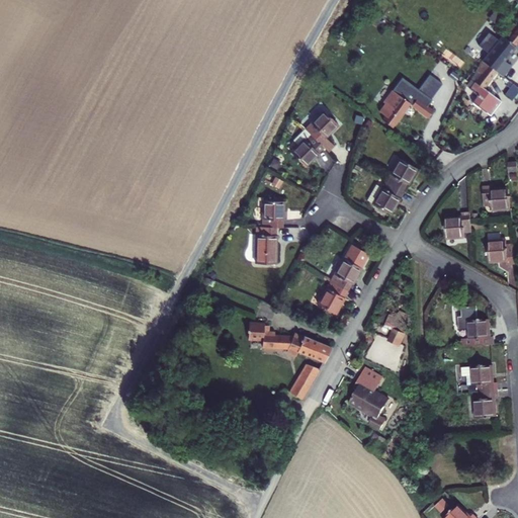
[(511,47),(512,48),(515,44),(517,46),(517,19),(514,25),(511,23),(500,36),(511,47)]
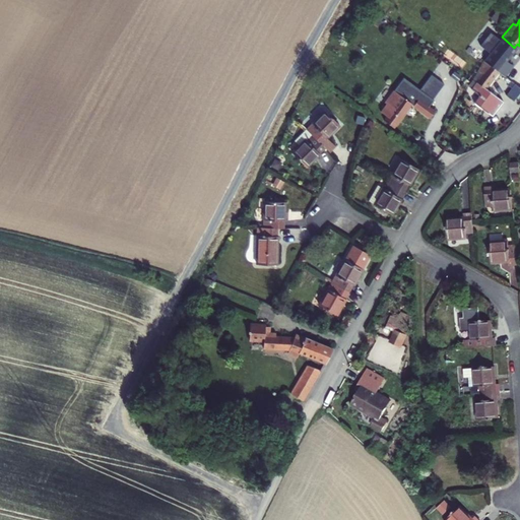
[(481,61),(495,71),(496,72),(501,75),(509,65),(503,61),(513,47),(502,37),(501,35),(481,61)]
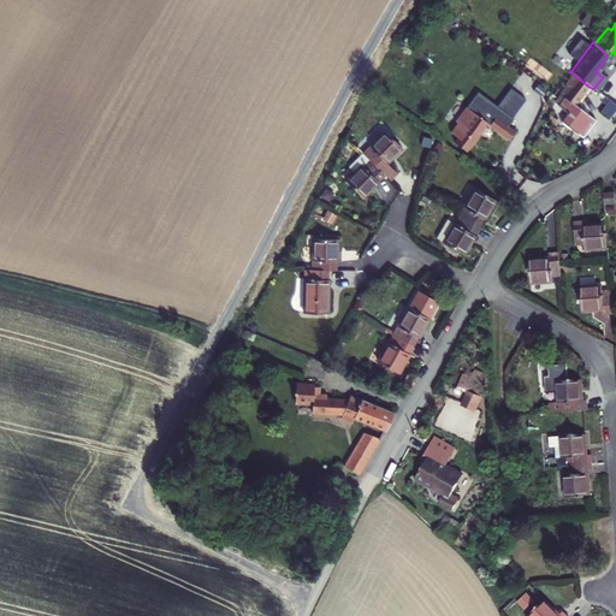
[(562,84),(550,104),(564,113),(582,126),(590,118),(572,105),(587,86),(586,84),(570,72),(562,84)]
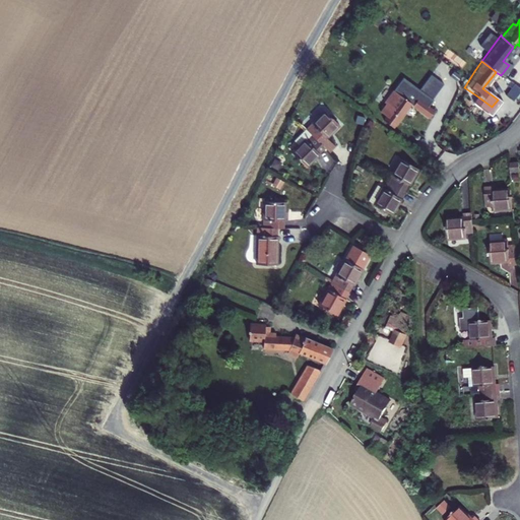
[(393,128),(410,105),(430,118),(434,111),(429,107),(444,86),(432,77),(421,91),(404,79),(381,113),(386,117),(384,121),(393,128)]
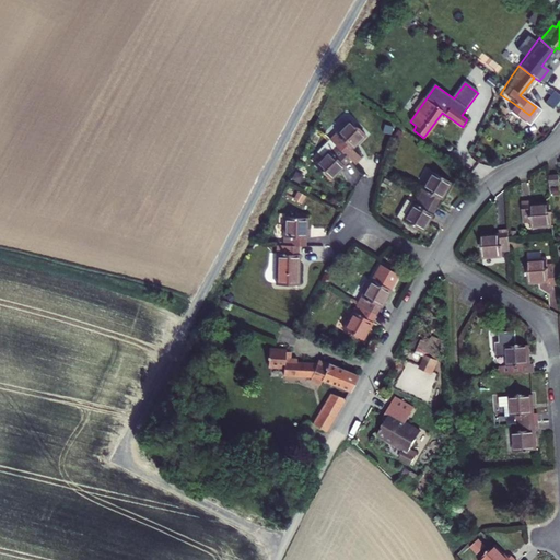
[(551,91),(546,98),(559,109),(559,85),(557,83),(551,91)]
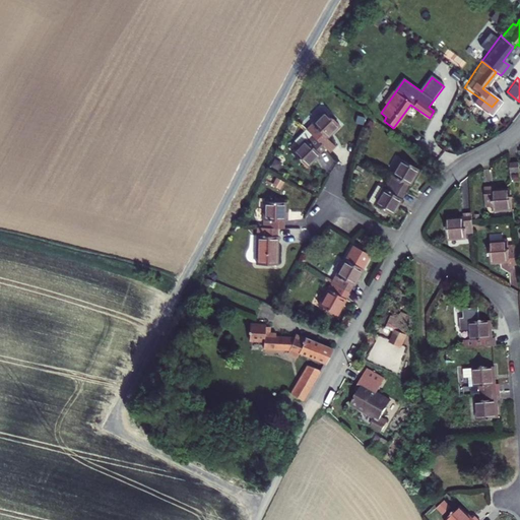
[(507,91),(512,84),(504,78),(496,88),(504,95),(507,91)]
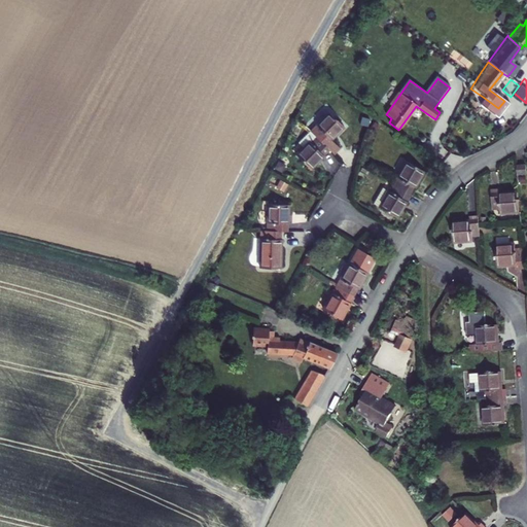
[(498,108),(483,97),(478,104),(493,115),(498,108)]
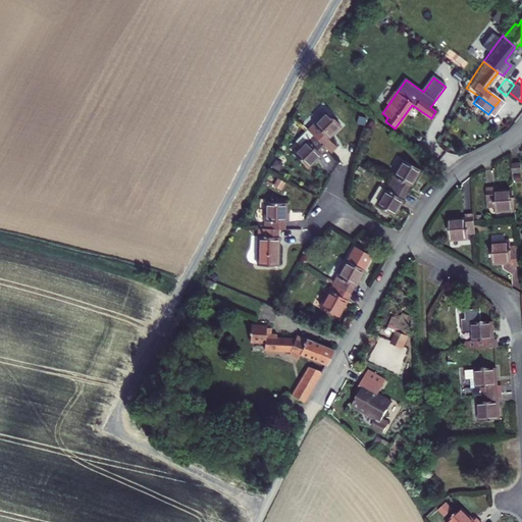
[(328,116),(310,136),(315,140),(328,153),(332,158),(337,152),(330,145),(343,132),(328,116)]
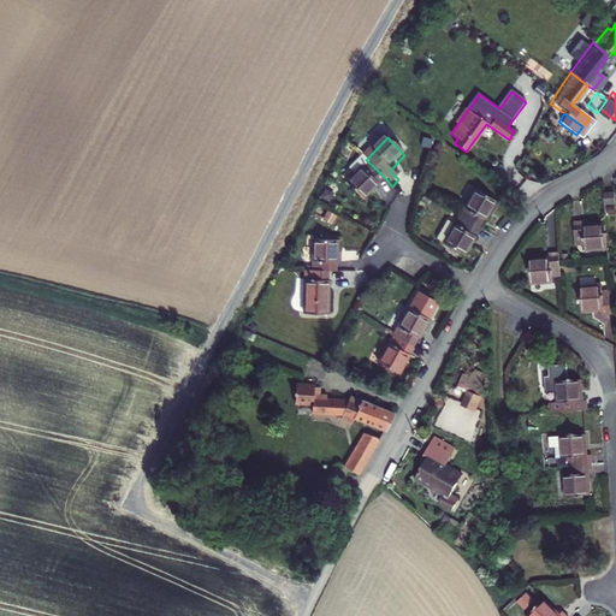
[(388,181),(372,165),(350,187),(367,203),(383,188),(381,187),(388,181)]
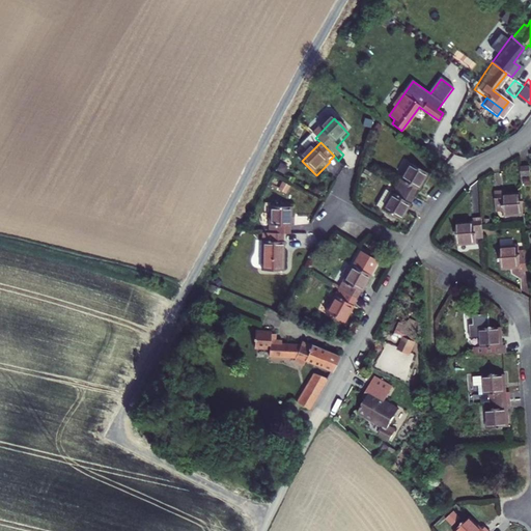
[(407,162),(392,185),(409,194),(413,186),(416,187),(424,172),(407,162)]
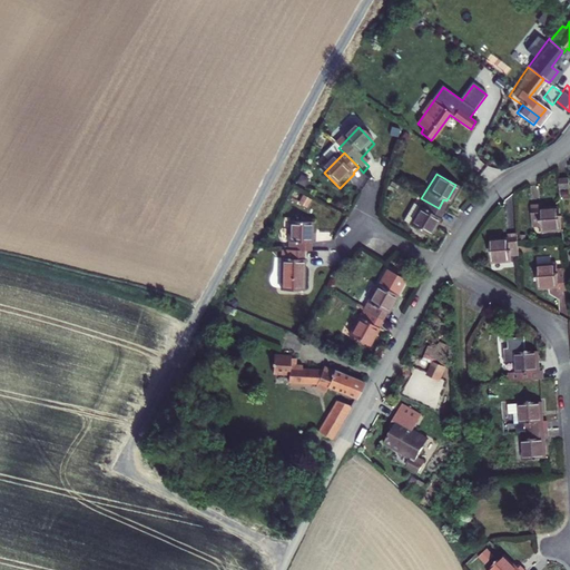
[(567,179),(557,180),(558,190),(568,189),(567,179)]
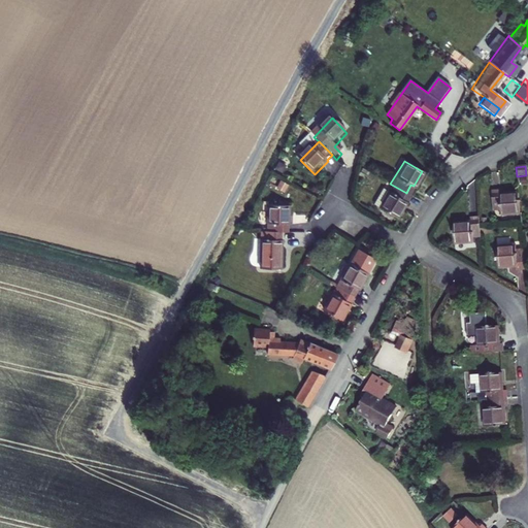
[(402,199),(406,193),(390,184),(376,205),(395,217),(404,200),(402,199)]
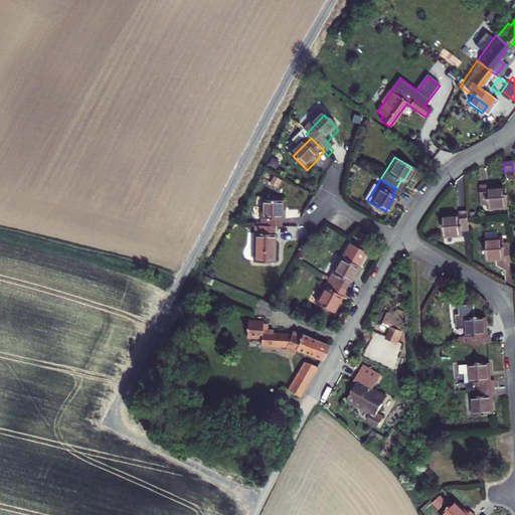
[(507,207),(505,185),(487,186),(487,183),(479,184),(480,204),(488,203),(488,208),(507,207)]
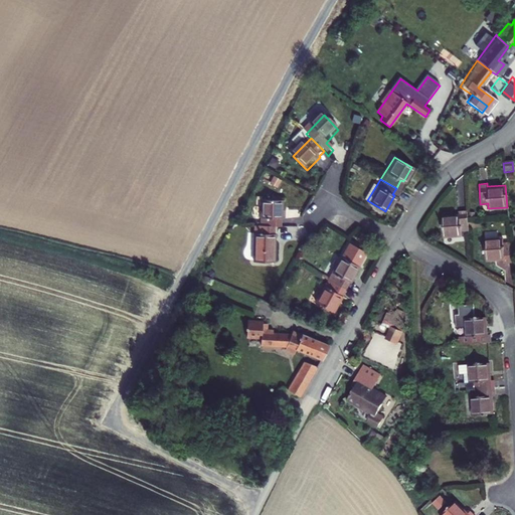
[(260,200),(260,225),(271,226),(278,226),(278,218),(280,218),(280,200),(260,200)]
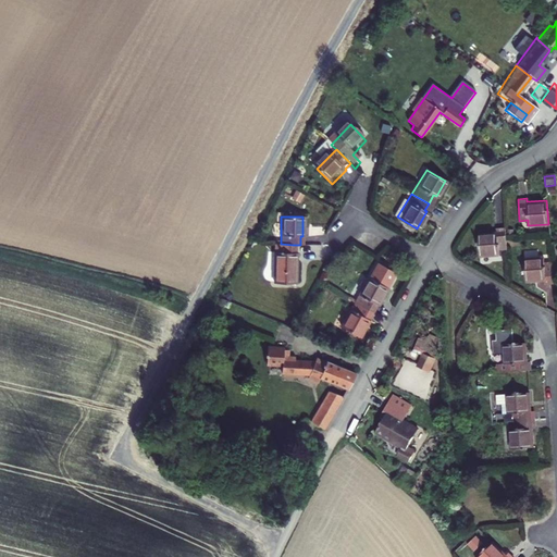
[(506,257),(505,236),(496,237),(496,242),(477,243),(479,265),(498,263),(498,258),(506,257)]
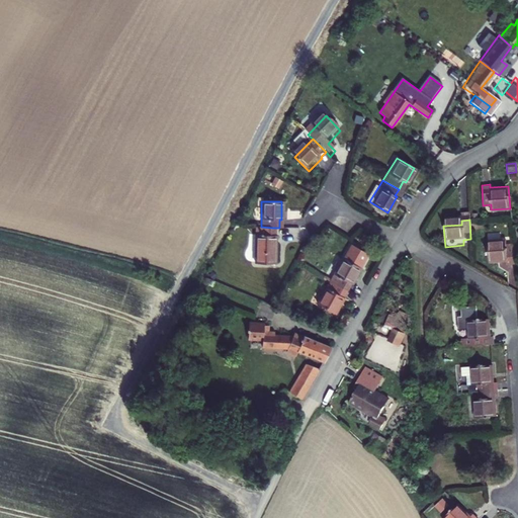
[(261,227),(255,227),(254,264),(274,264),(274,236),(272,236),(272,228),(261,227)]
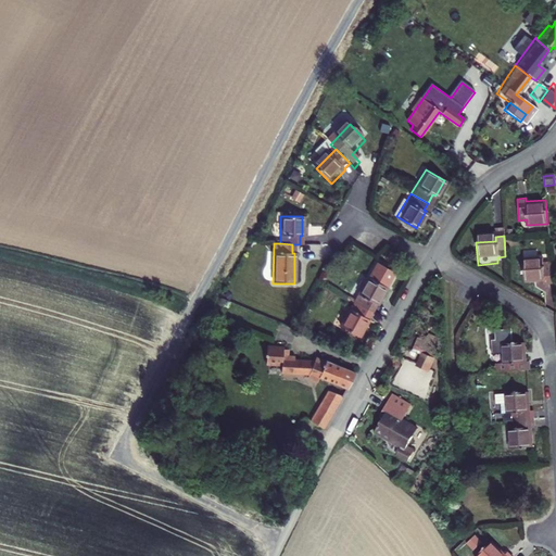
[(552,281),(551,261),(542,262),(542,255),(521,257),(523,280),(542,279),(542,282),(552,281)]
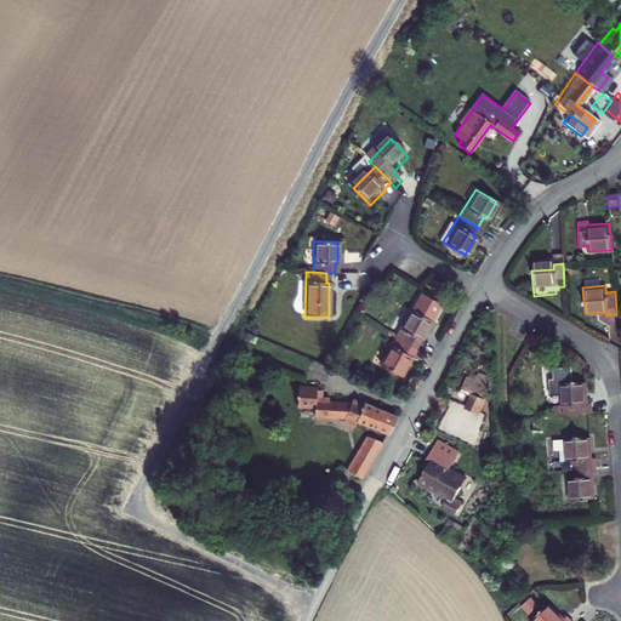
[(408,309),(393,336),(412,347),(417,339),(420,340),(429,322),(429,320),(438,305),(419,292),(409,309),(408,309)]
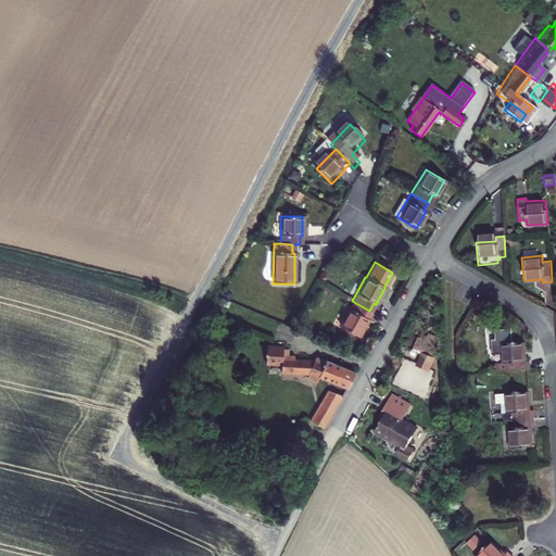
[(366,317),(369,311),(352,301),(339,326),(357,337),(368,318),(366,317)]
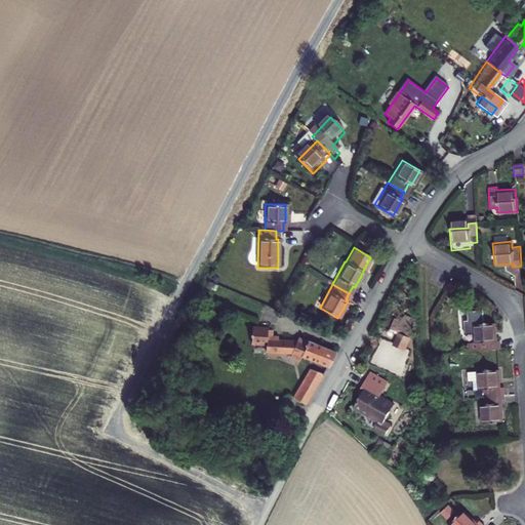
[(468,342),(468,351),(501,348),(500,339),(496,340),(495,322),(481,323),(480,311),(466,312),(467,320),(463,321),(465,333),(474,332),(475,341),(468,342)]
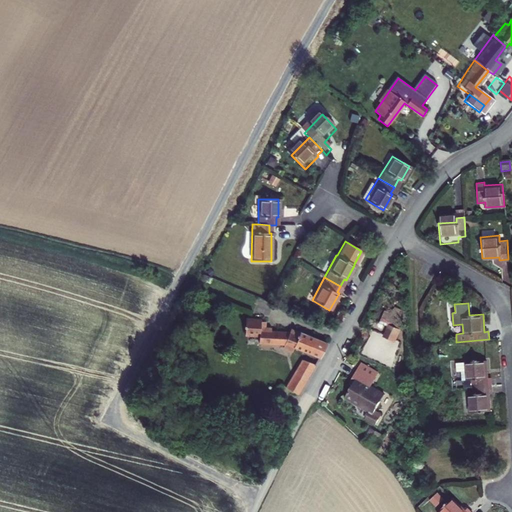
[(293,345),(318,356),(322,350),(325,343),(289,328),(288,331),(270,335),(269,332),(263,333),(262,327),(257,328),(257,326),(242,329),(243,336),(242,336),(243,340),(244,340),(245,345),(259,342),(261,348),(283,344),(282,346),(291,350),(293,345)]
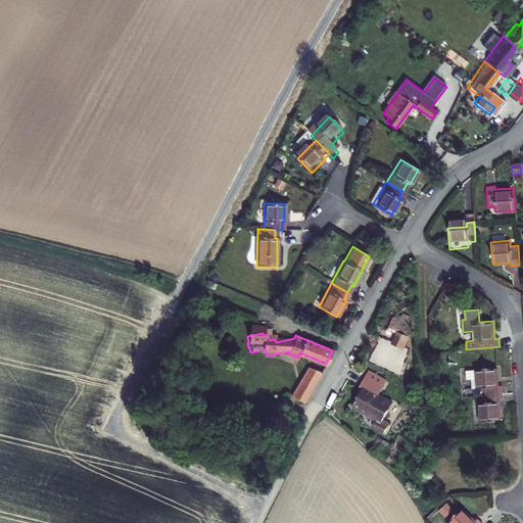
[(402,333),(397,343),(408,348),(413,338),(402,333)]
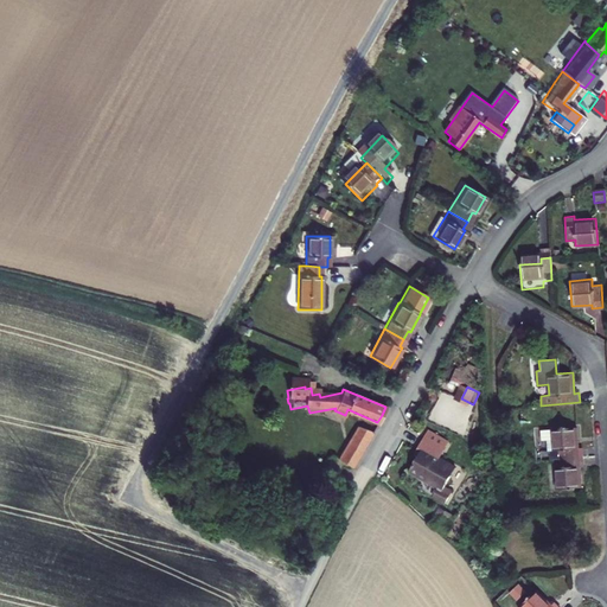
[(358,423),(339,459),(353,468),(374,430),(358,423)]
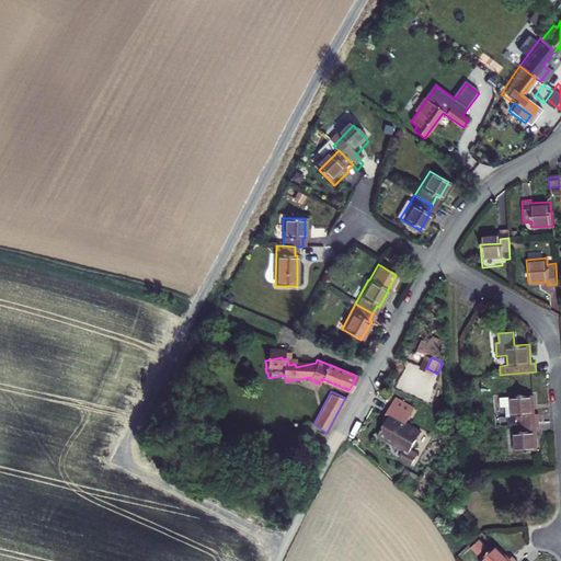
[(518,415),(518,423),(539,422),(538,413),(535,413),(534,395),(510,397),(512,415),(518,415)]
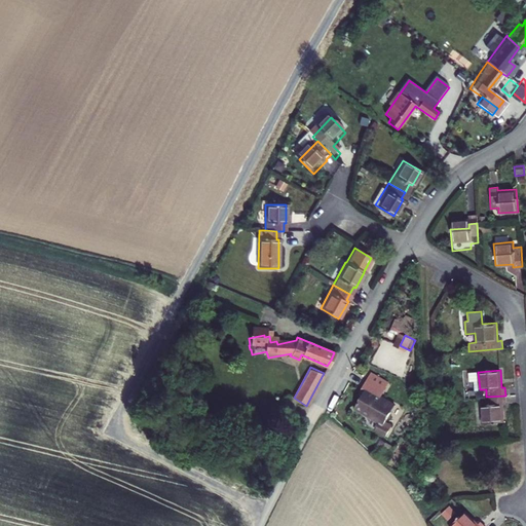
[(373,391),(370,397),(363,410),(383,421),(379,429),(389,435),(403,408),(387,399),(391,390),(389,389),(392,381),(380,375),(376,382),(374,381),(370,389),(373,391)]
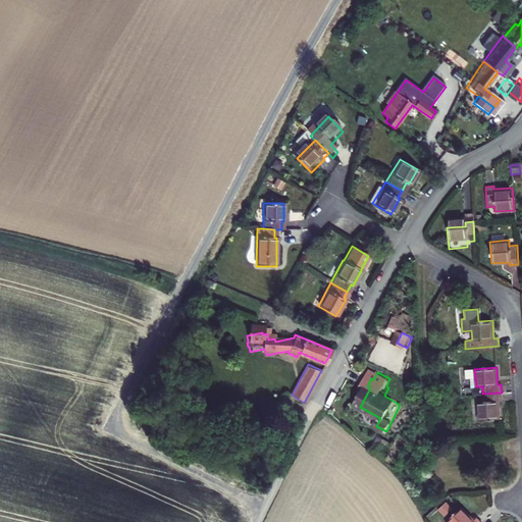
[(503,401),(502,393),(482,394),(483,402),(477,403),(479,421),(501,419),(499,401),(503,401)]
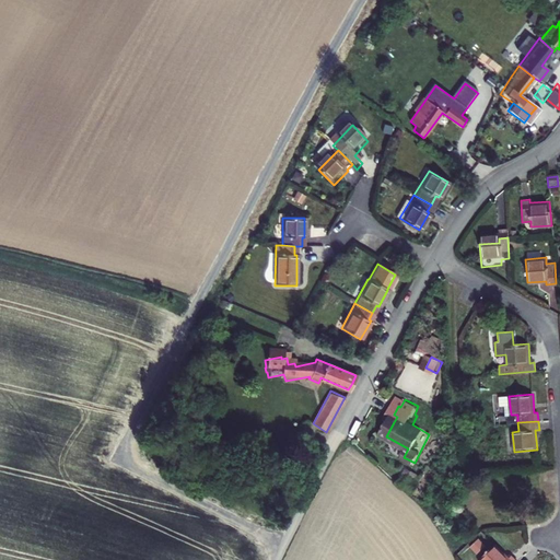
[(517,559),(512,555),(510,557),(496,544),(479,559),(517,559)]
